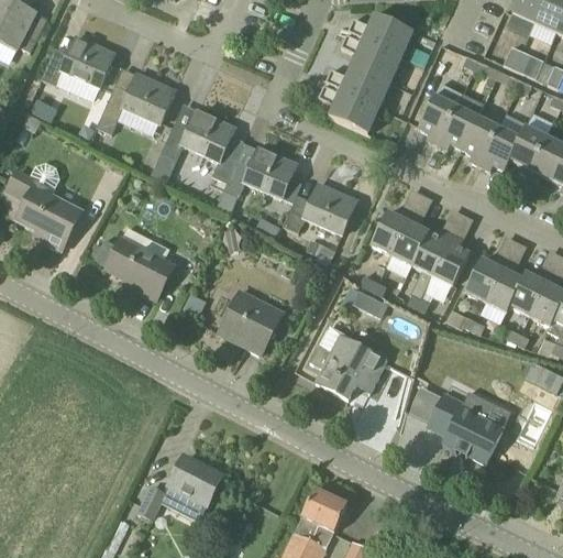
[(0,0),(0,34),(17,2),(18,0),(0,0)]
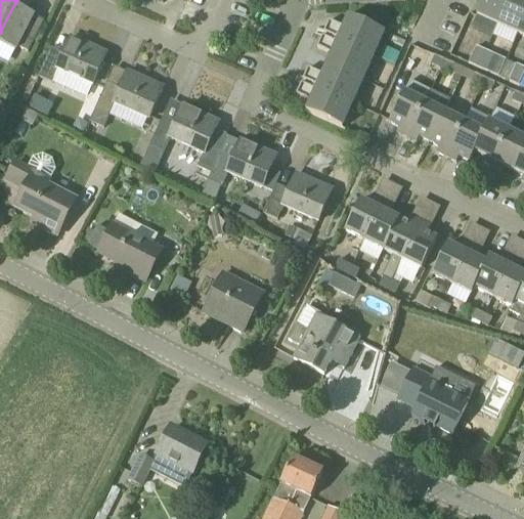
[(497,20),(507,0),(481,0),(476,11),(497,20)]
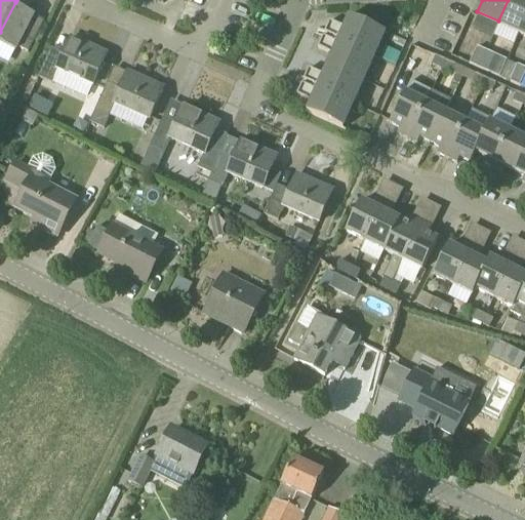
[(508,0),(498,21),(518,30),(524,14),(524,0),(508,0)]
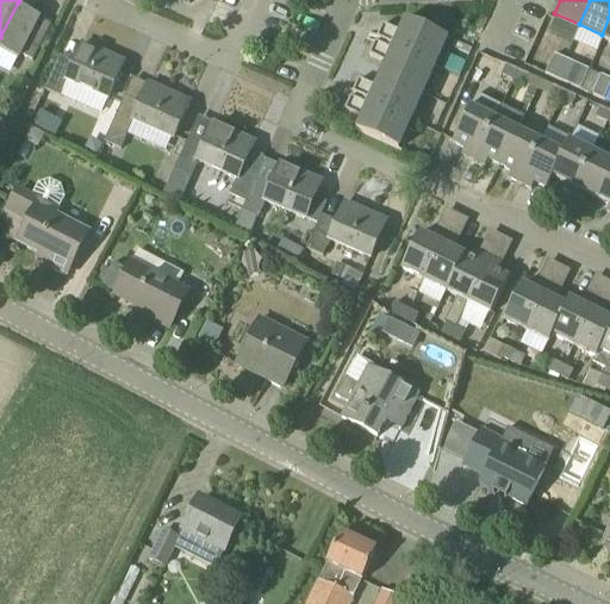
[(22,50),(33,56),(51,20),(18,2),(0,37),(0,45),(19,55),(22,50)]
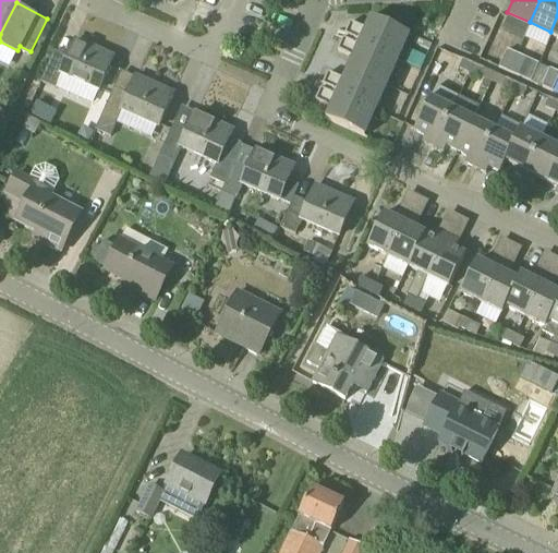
[(410,31),(371,14),(366,25),(350,19),(338,47),(353,53),(343,75),(328,69),(315,97),(331,104),(326,116),(364,132),(410,31)]
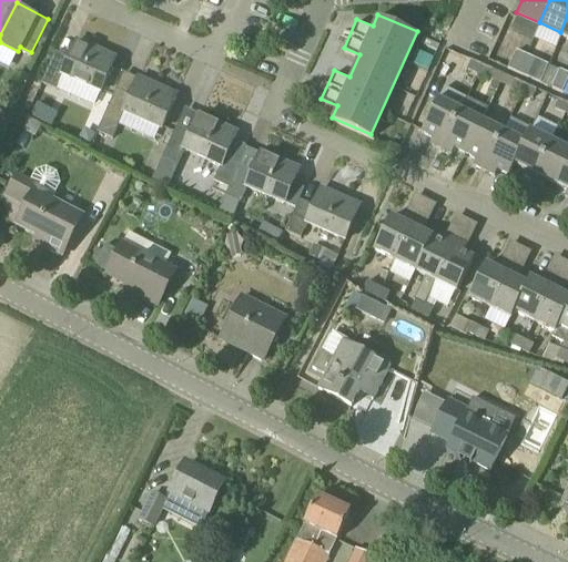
[(100,89),(115,53),(77,37),(67,60),(52,53),(41,79),(57,87),(63,72),(100,89)]
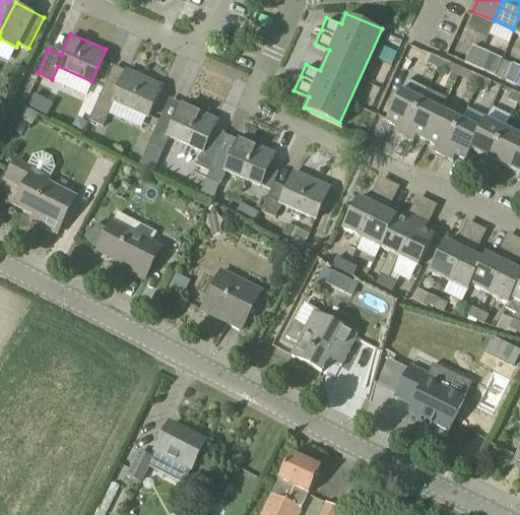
[(474,63),(481,46),(472,42),(465,59),(474,63)]
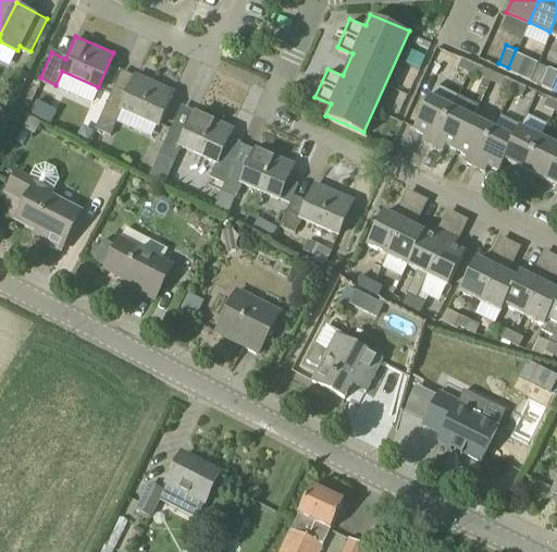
[(518,72),(525,53),(516,49),(508,68),(518,72)]
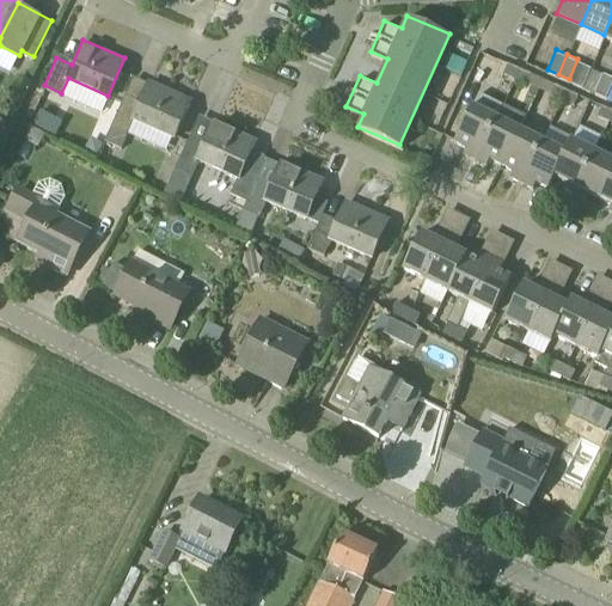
[(515,75),(519,66),(508,60),(503,69),(515,75)]
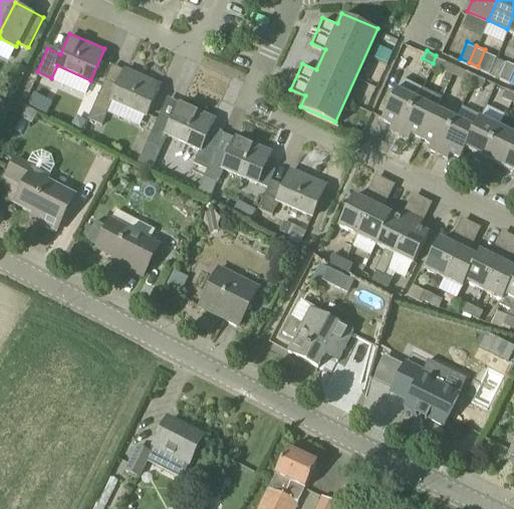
[(433,63),(442,67),(446,59),(436,55),(433,63)]
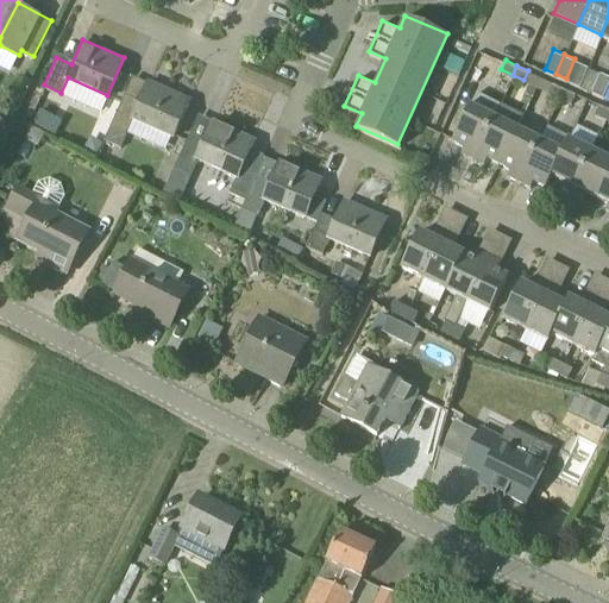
[(603,95),(608,81),(608,74),(600,70),(591,90),(603,95)]
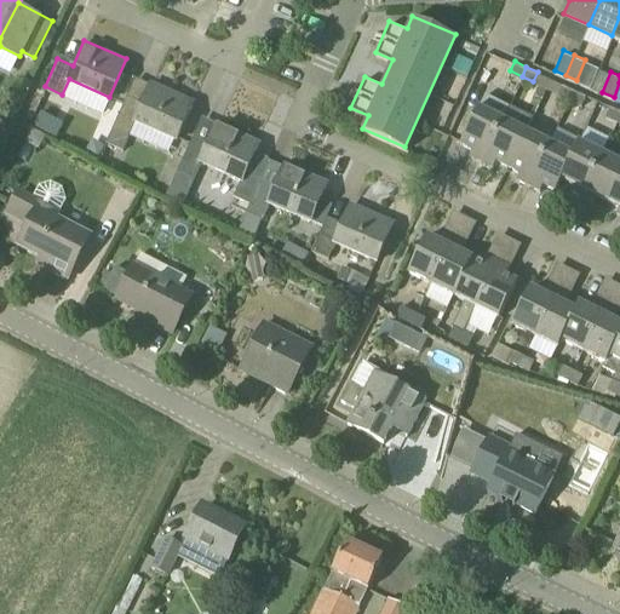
[(176,137),(193,99),(151,80),(139,105),(124,98),(105,141),(121,148),(128,131),(131,132),(137,119),(176,137)]
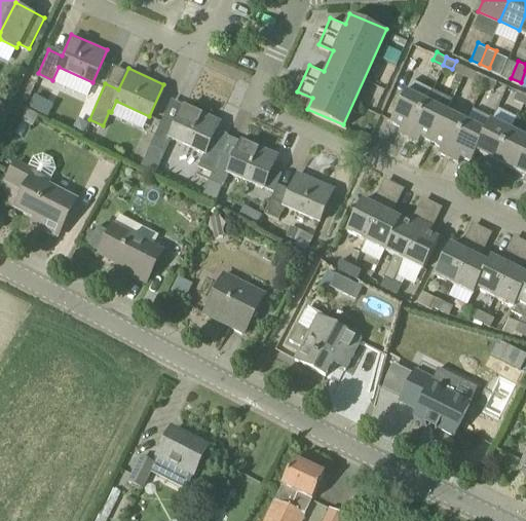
[(474,78),(484,82),(487,74),(477,70),(474,78)]
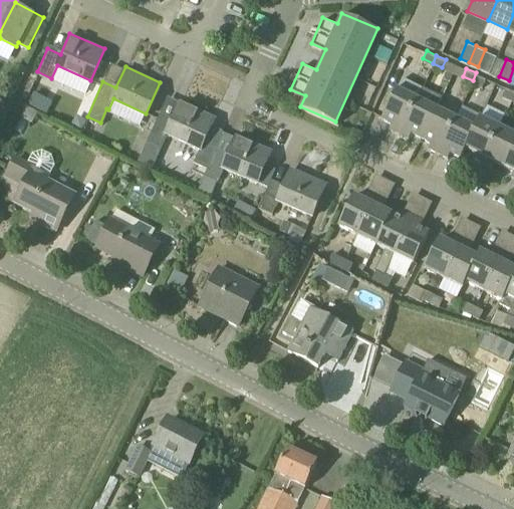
[(482,85),(486,77),(476,72),(473,80),(482,85)]
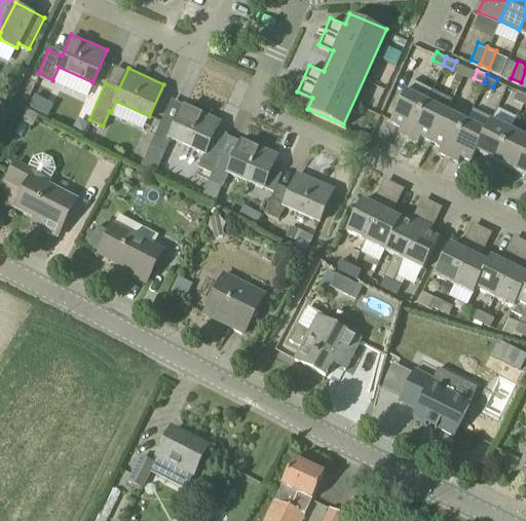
[(515,96),(524,101),(525,96),(525,90),(518,87),(515,96)]
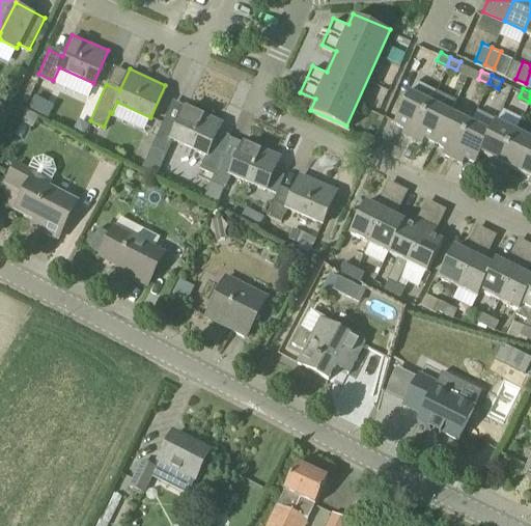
[(412,136),(430,100),(409,90),(394,120),(404,126),(402,131),(412,136)]
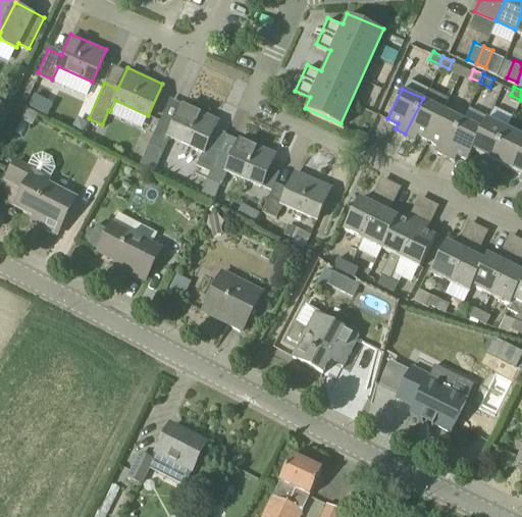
[(33,91),(27,104),(47,112),(53,100),(33,91)]
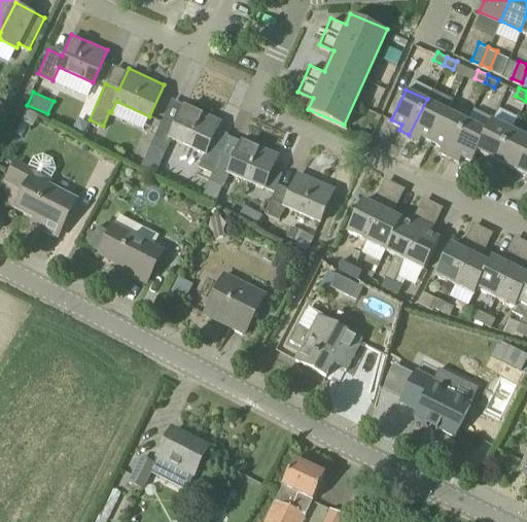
[(431,140),(447,109),(427,99),(409,135),(419,140),(421,135),(431,140)]
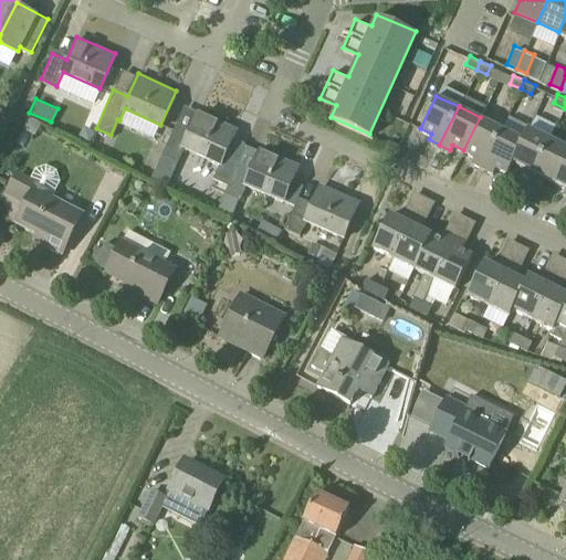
[(221,162),(237,128),(198,111),(188,134),(174,127),(163,152),(177,159),(182,146),(221,162)]
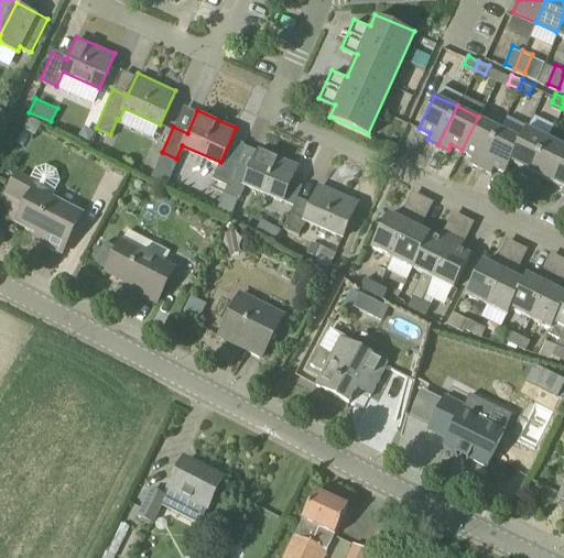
[(22,126),(31,130),(33,132),(40,119),(28,112),(21,126),(22,126)]
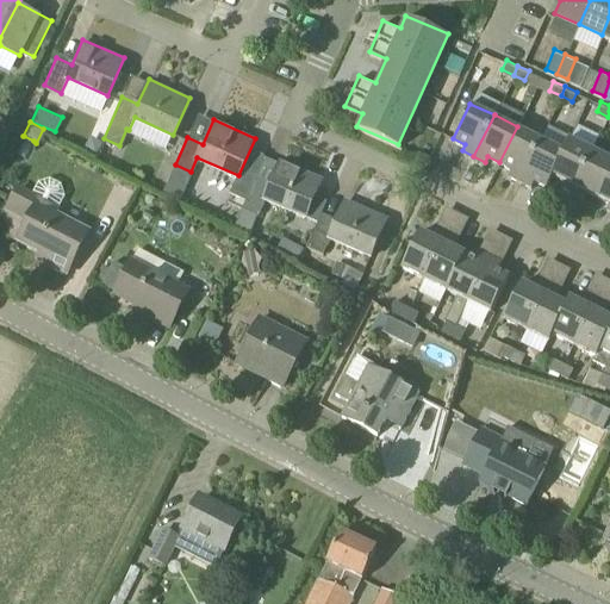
[(517,126),(499,162),(511,167),(508,173),(520,179),(540,138),(517,126)]
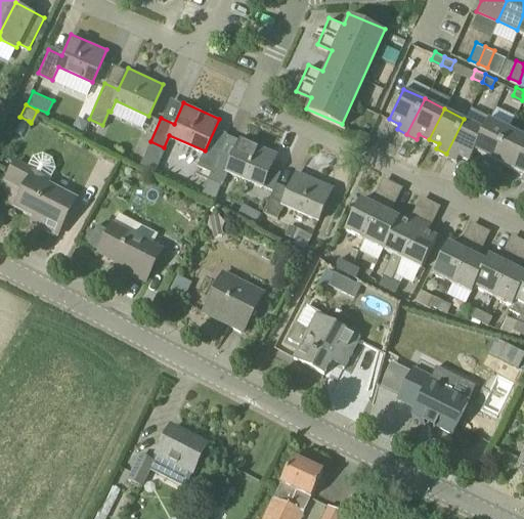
[(491,163),(509,127),(489,117),(484,128),(474,147),(475,147),(484,153),(481,158),(491,163)]
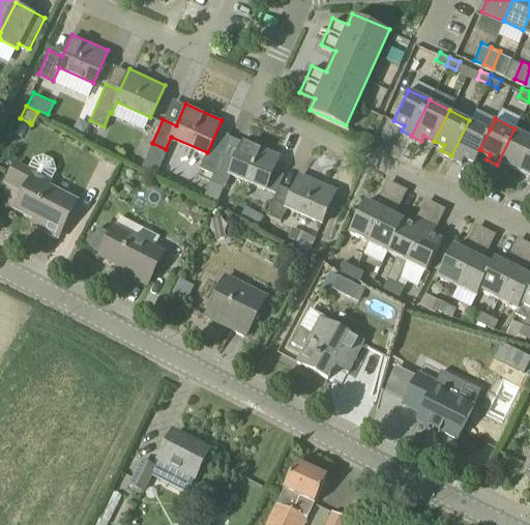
[(474,161),(480,149),(479,149),(490,129),(469,120),(451,155),(462,161),(464,155),(474,161)]
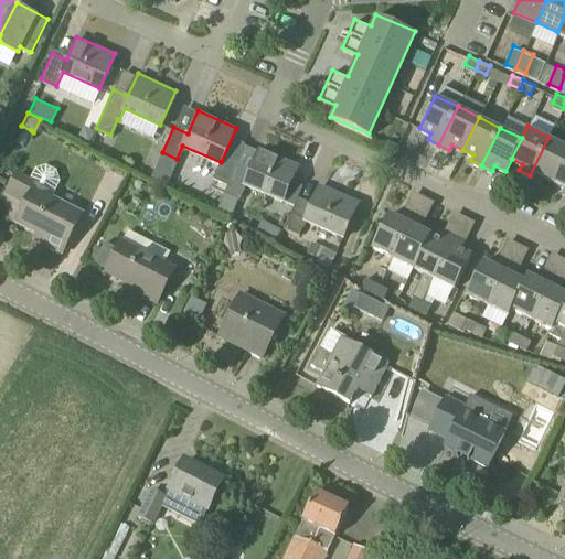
[(554,180),(564,157),(564,144),(548,137),(530,175),(540,181),(543,175),(554,180)]
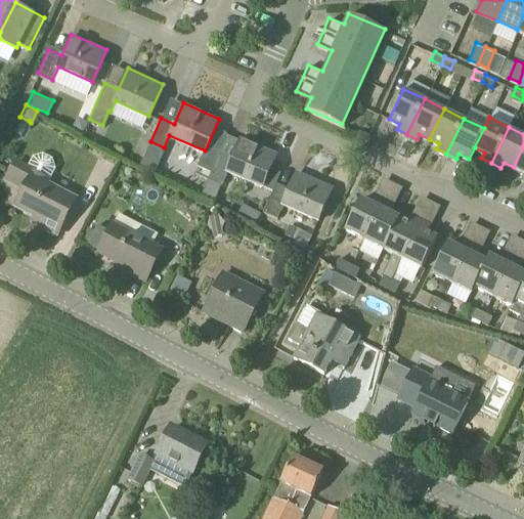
[(261,184),(276,153),(241,137),(231,159),(218,154),(208,177),(199,197),(213,203),(222,183),(227,170),(261,184)]
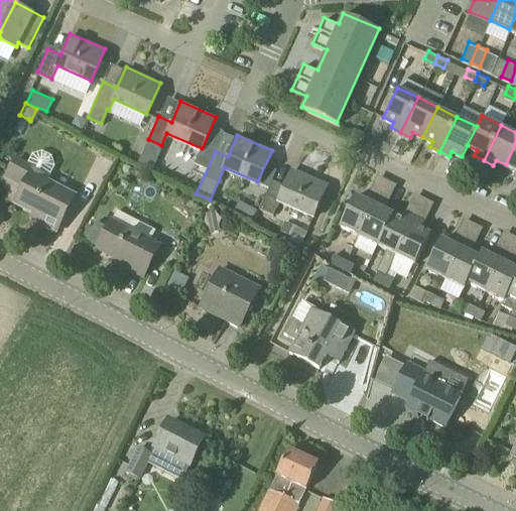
[(515,175),(515,143),(506,164),(515,169),(513,174),(515,175)]
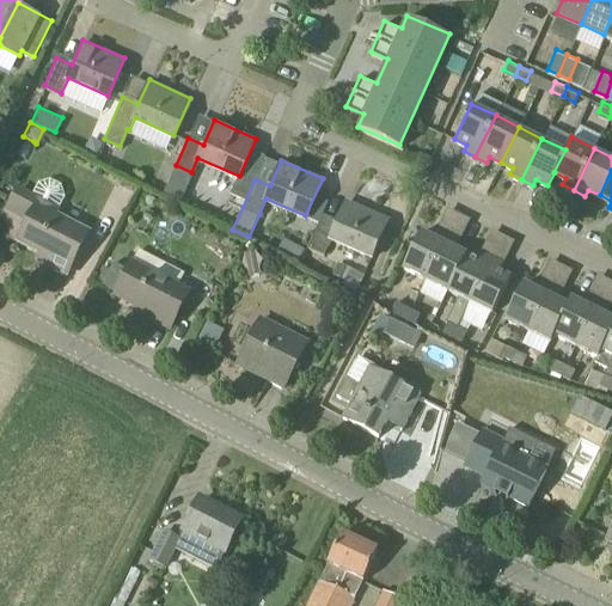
[(65,194),(61,182),(50,176),(37,181),(32,190),(19,183),(17,187),(6,208),(28,219),(17,239),(53,257),(49,263),(67,273),(90,230),(56,212),(61,206),(59,204),(65,194)]
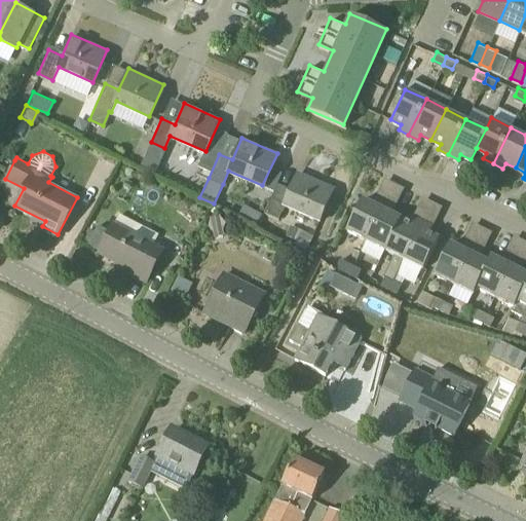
[(320,219),(334,187),(298,171),(288,192),(274,187),(264,211),(278,217),(284,203),(320,219)]
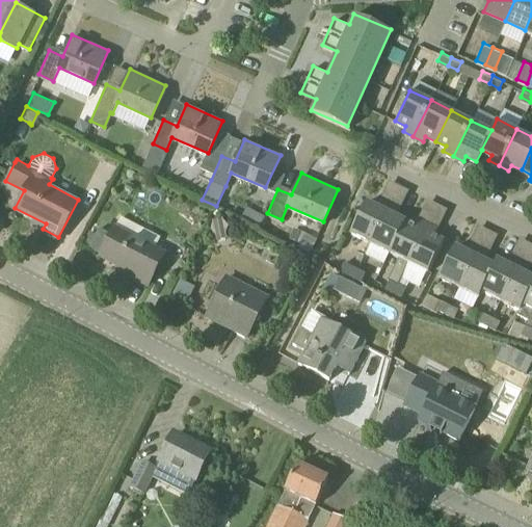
[(382,191),(401,202),(408,187),(390,178),(382,191)]
